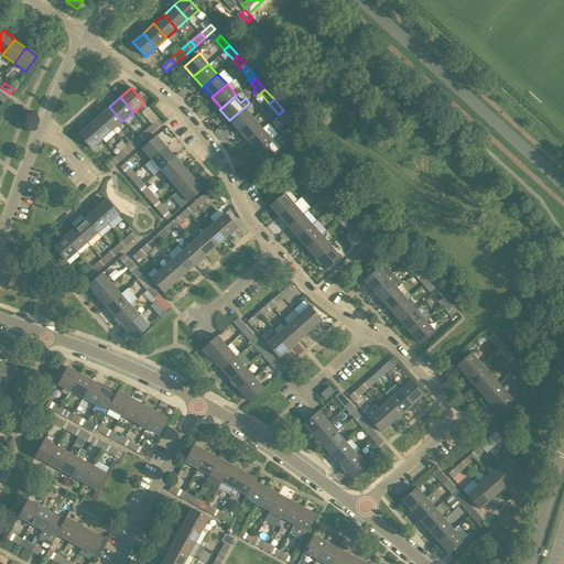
[(122,121),(109,107),(99,116),(112,131),(122,121)]
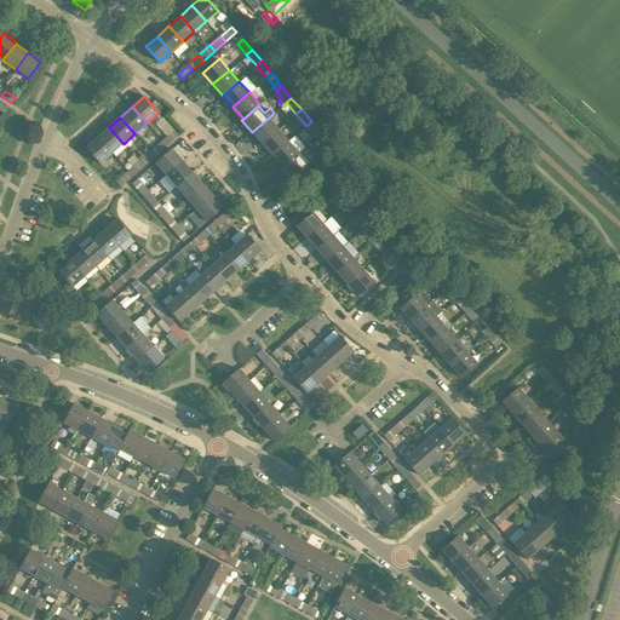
[(279,130),(269,118),(252,132),(263,144),(279,130)]
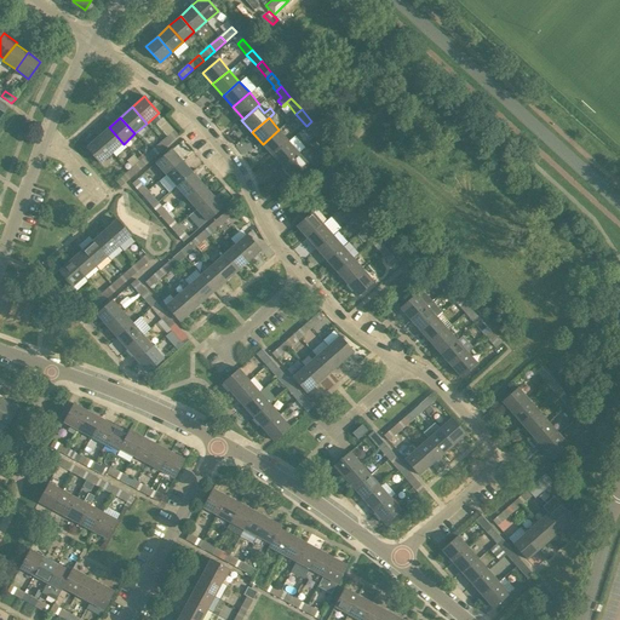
[(311,121),(306,126),(316,137),(321,132),(311,121)]
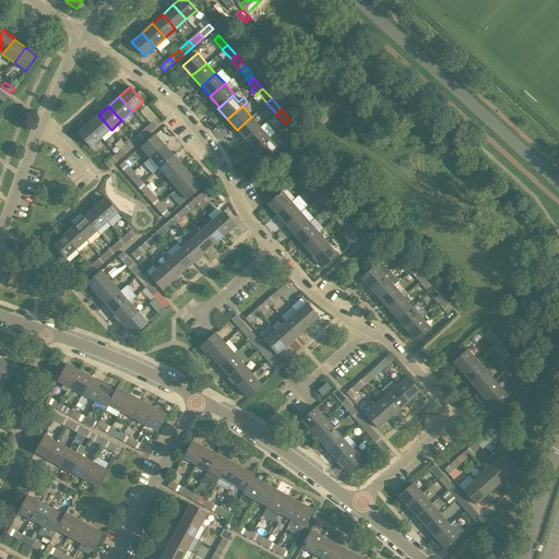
[(111,130),(98,115),(87,125),(100,139),(111,130)]
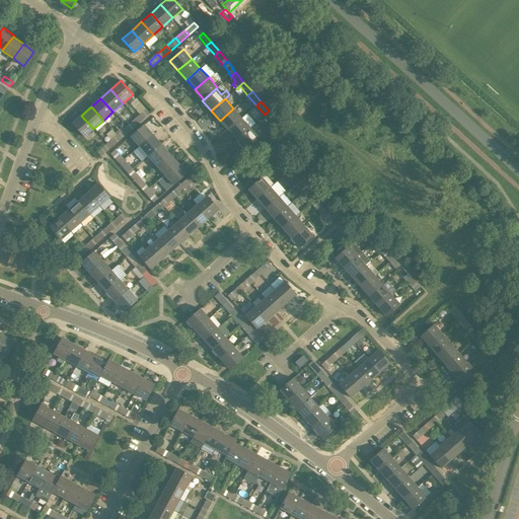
[(241,118),(233,108),(220,121),(228,130),(241,118)]
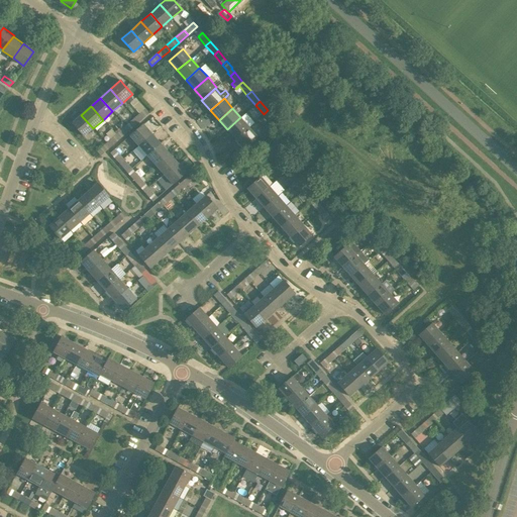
[(145,109),(135,118),(139,123),(149,114),(145,109)]
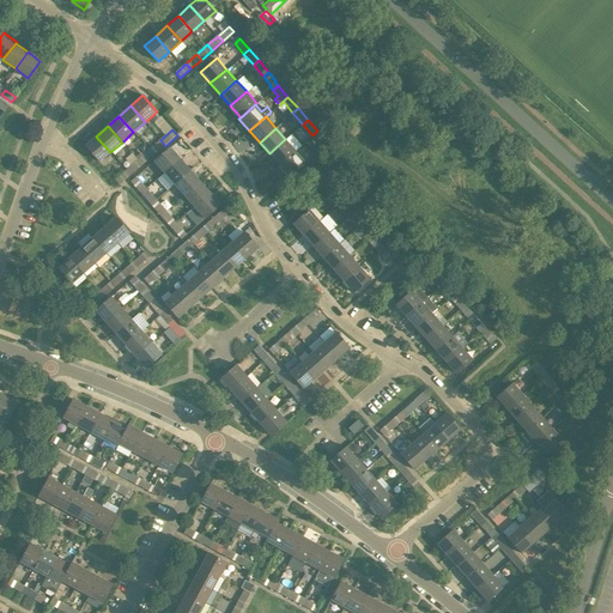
[(328,143),(317,131),(313,135),(323,147),(328,143)]
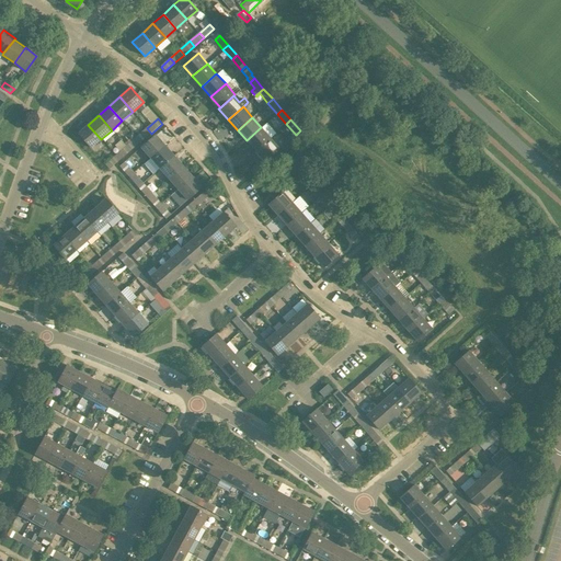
[(91,148),(101,139),(88,125),(78,134),(91,148)]
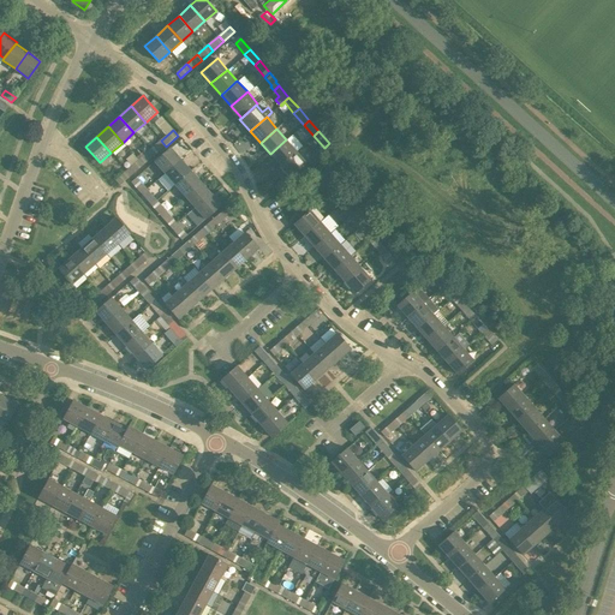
[(297,150),(286,139),(270,154),(280,166),(297,150)]
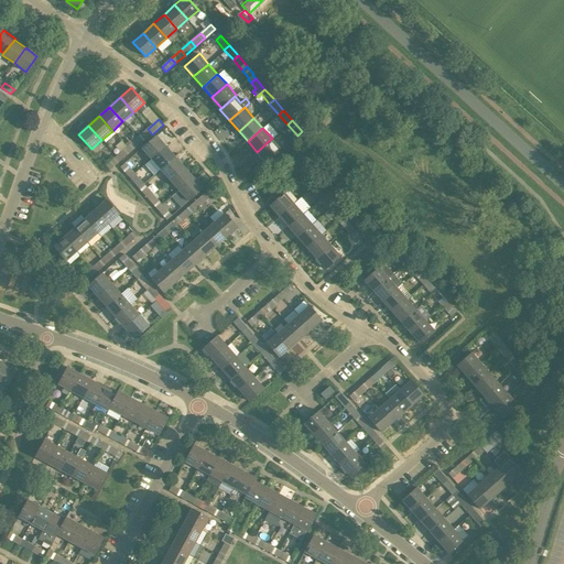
[(148,129),(138,138),(142,143),(152,134),(148,129)]
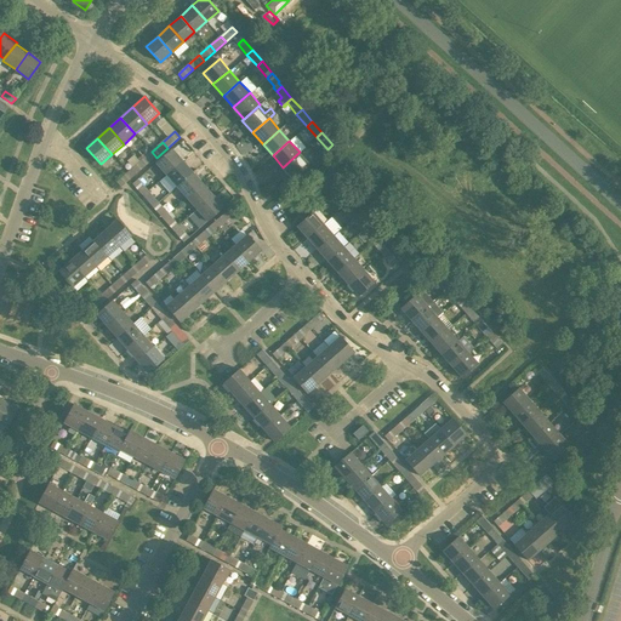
[(155,164),(166,176),(183,161),(172,149),(155,164)]
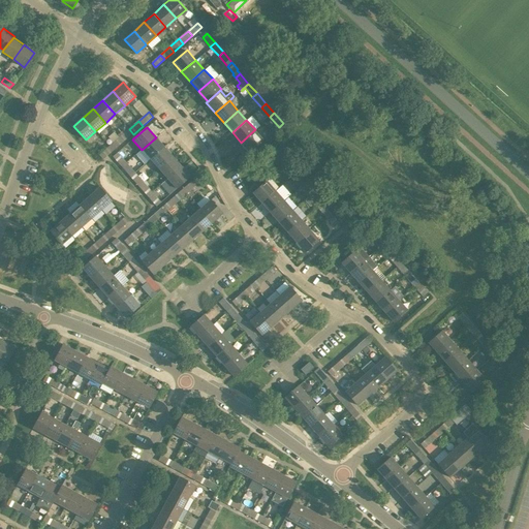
[(129,129),(119,138),(123,143),(133,134),(129,129)]
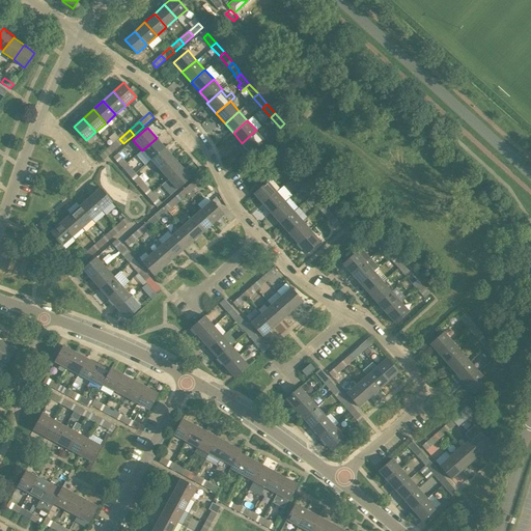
[(264,140),(256,130),(242,143),(241,144),(249,154),(250,152),(251,152),(264,140)]
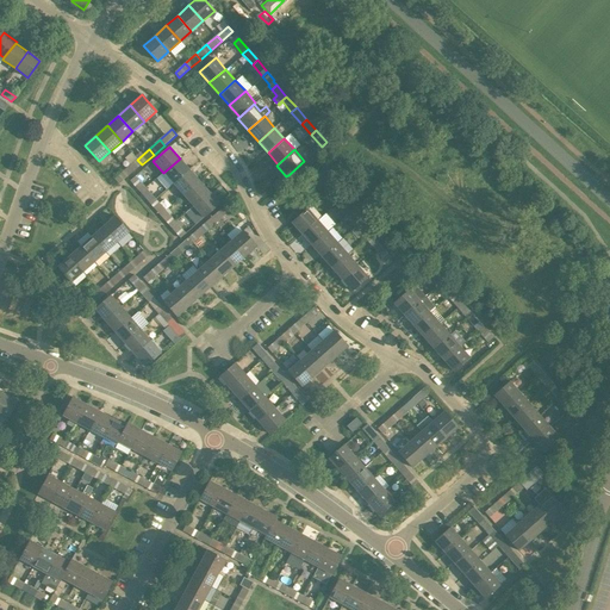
[(180,159),(163,173),(174,185),(190,170),(180,159)]
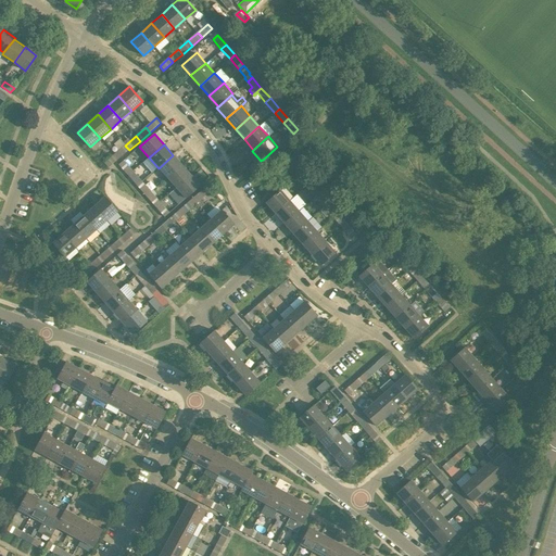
[(125,146),(115,154),(119,160),(129,150),(125,146)]
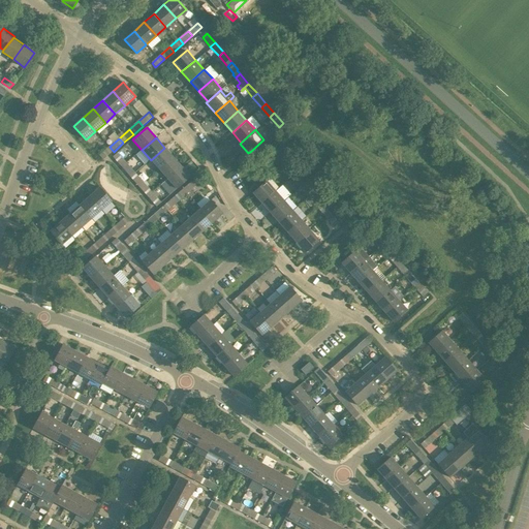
[(110,147),(99,156),(103,160),(114,152),(110,147)]
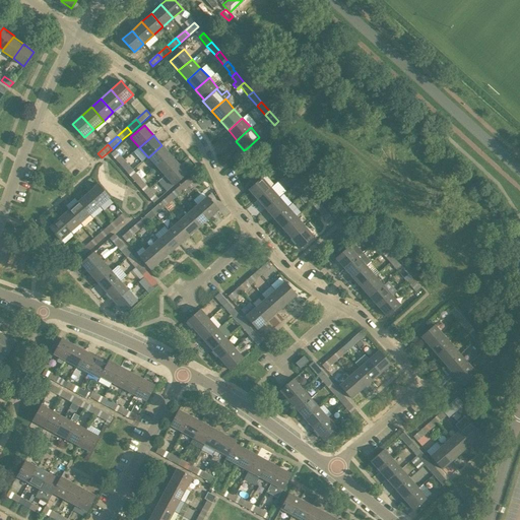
[(161,145),(148,157),(156,167),(171,154),(161,145)]
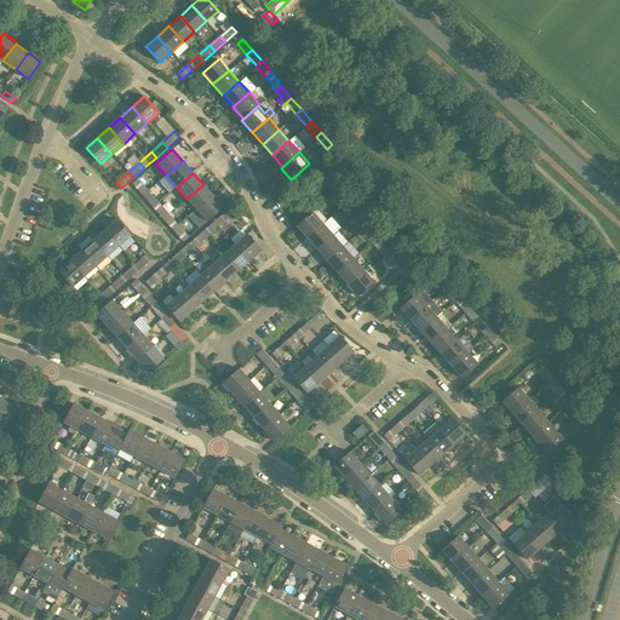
[(132,184),(143,196),(148,191),(138,181),(132,184)]
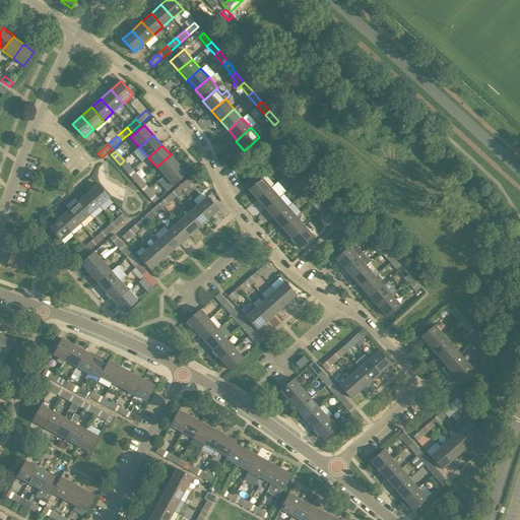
[(171,154),(156,167),(166,177),(179,165),(171,154)]
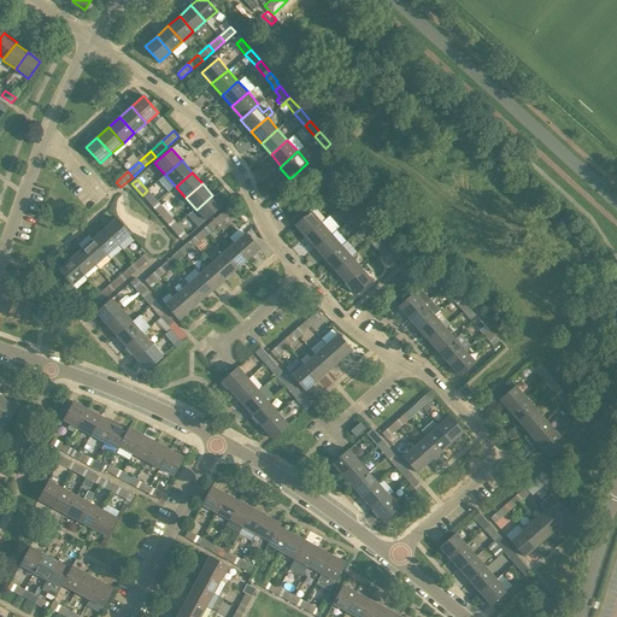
[(158,203),(164,197),(157,189),(151,194),(147,191),(142,195),(152,207),(158,203)]
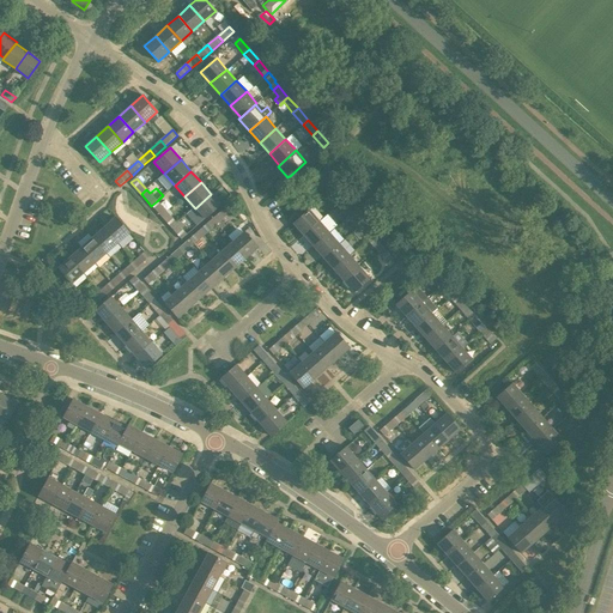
[(326,194),(337,206),(343,201),(332,189),(326,194)]
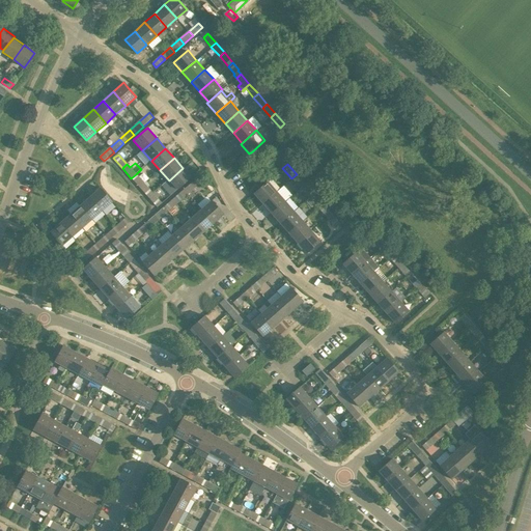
[(183,168),(169,180),(164,185),(172,193),(176,189),(177,190),(191,177),(183,168)]
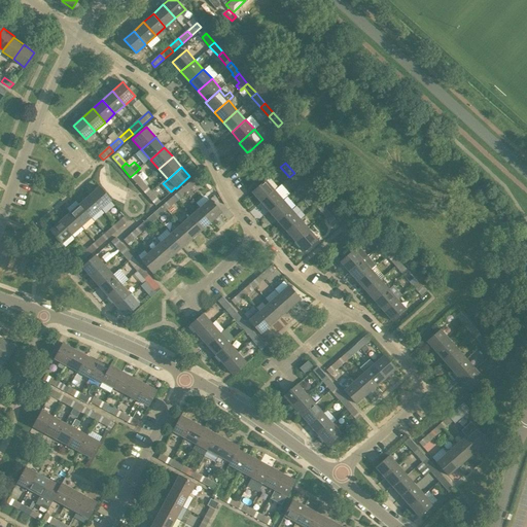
[(143,182),(135,173),(130,177),(138,186),(143,182)]
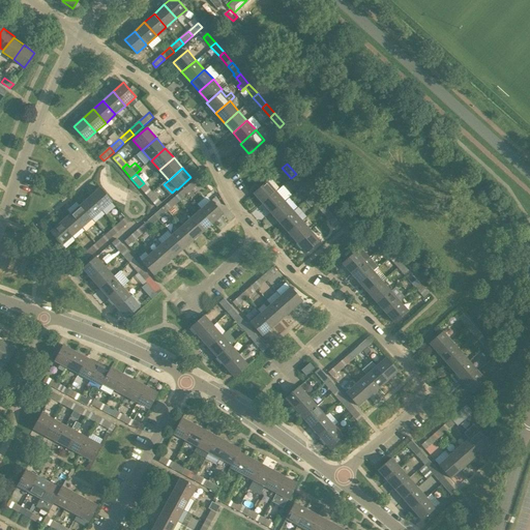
[(304,183),(296,174),(291,178),(299,187),(304,183)]
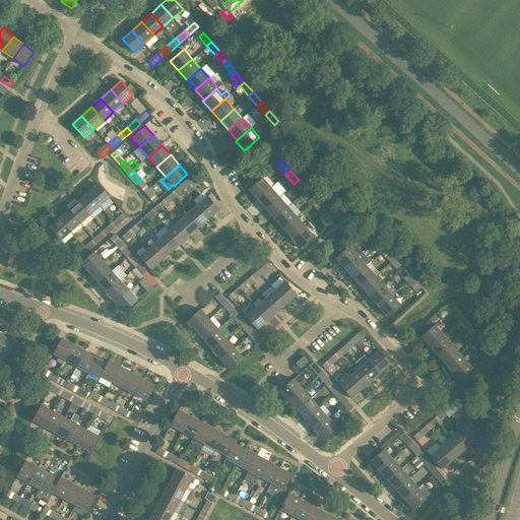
[(189,178),(180,187),(184,191),(193,183),(189,178)]
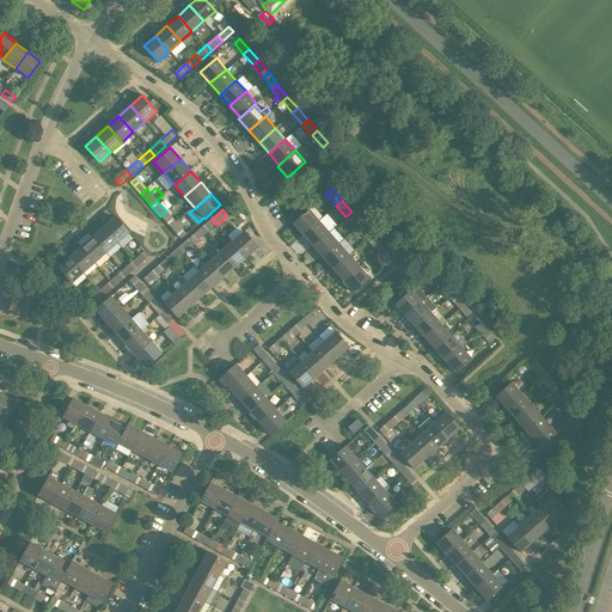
[(293,224),(303,234),(319,220),(308,209),(293,224)]
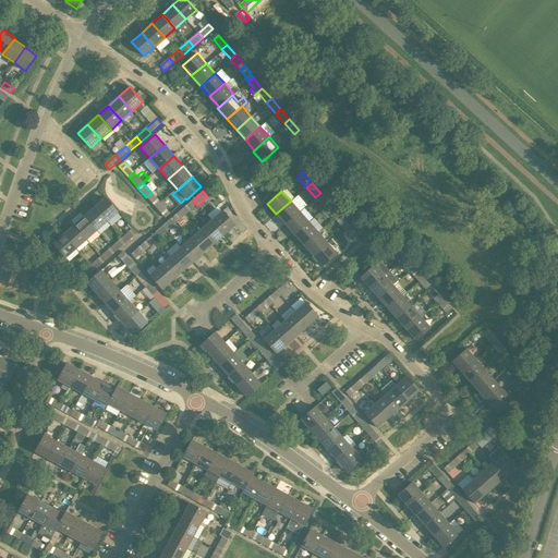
[(160,204),(152,193),(146,197),(156,208),(160,204)]
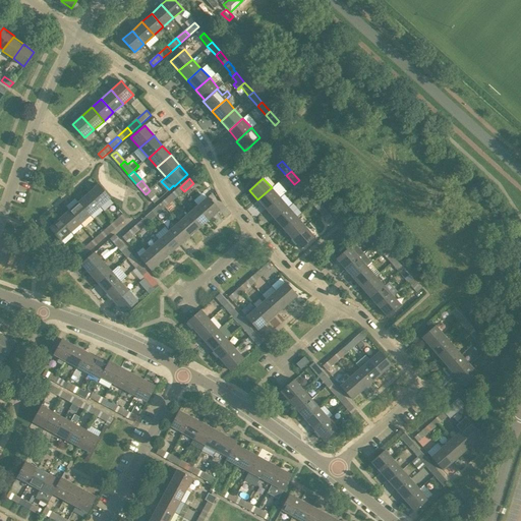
[(307,190),(299,180),(294,184),(303,194),(307,190)]
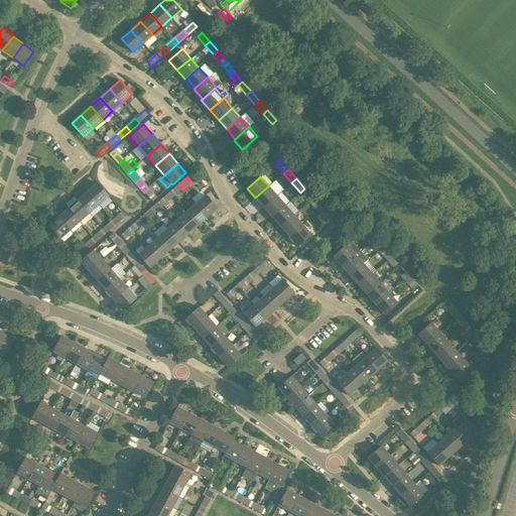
[(97,182),(87,191),(99,206),(109,197),(97,182)]
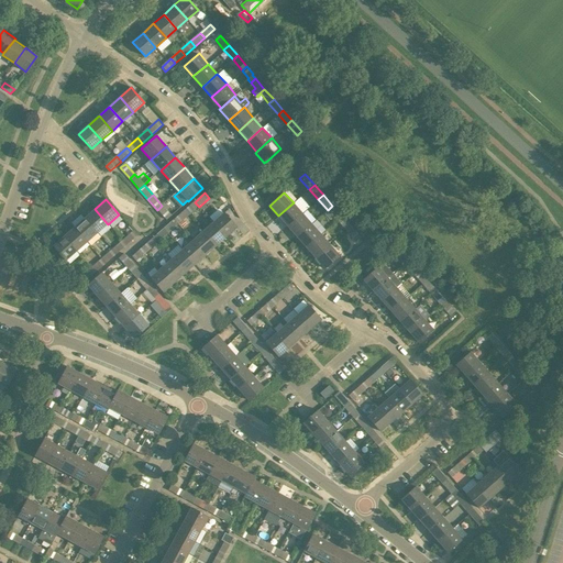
[(188,216),(199,207),(195,202),(184,211),(188,216)]
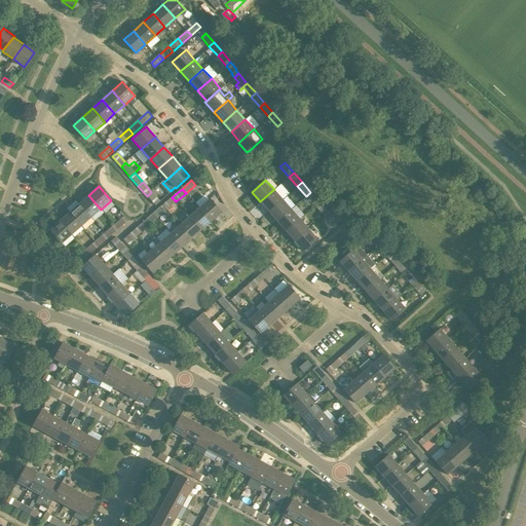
[(274,189),(260,201),(268,211),(283,198),(274,189)]
